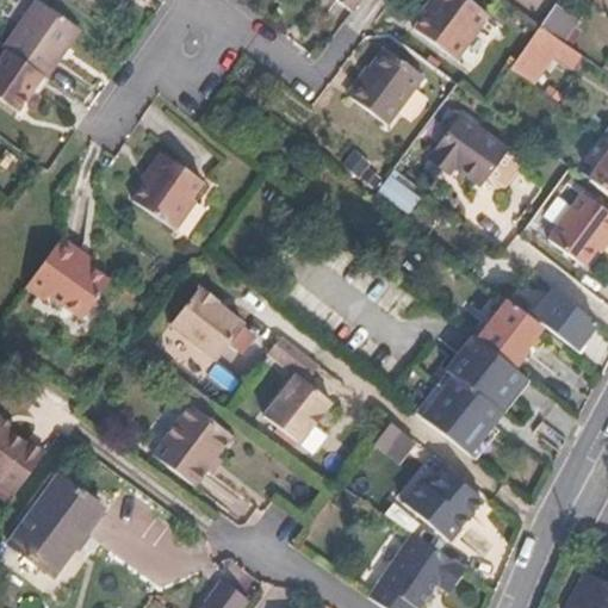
[(334,0),(351,13),(360,0),(334,0)]
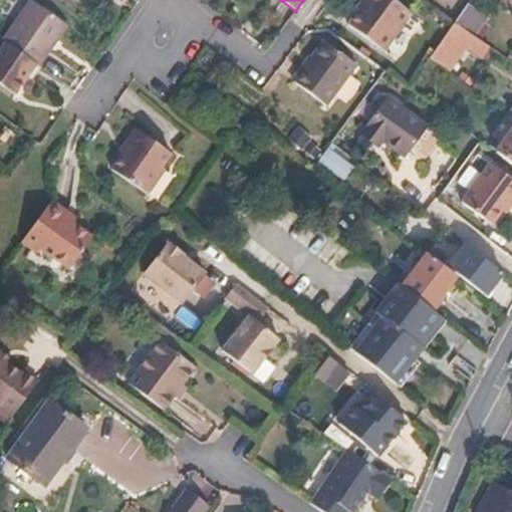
[(359,0),(355,5),(359,9),(350,21),(385,46),(413,9),(401,0),(359,0)]
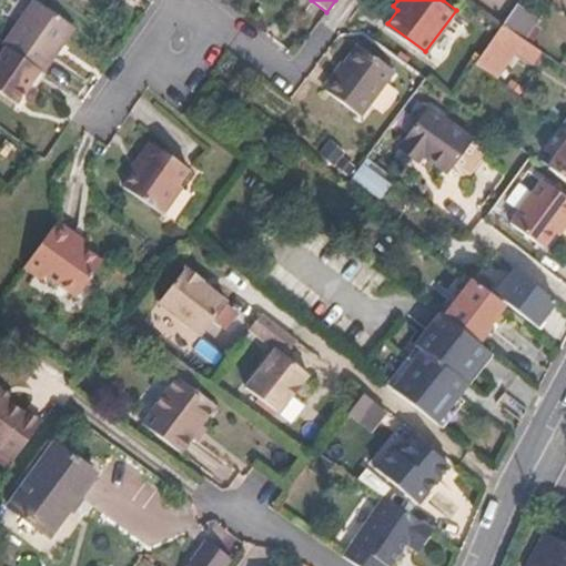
[(537,13),(518,0),(504,20),(524,33),(537,13)]
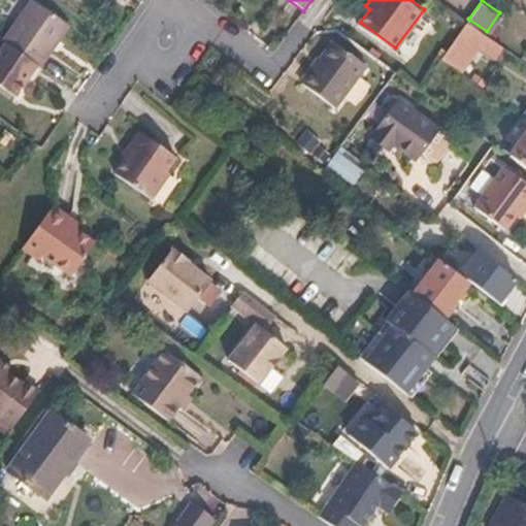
[(38,69),(66,26),(32,2),(3,44),(5,46),(36,68),(38,69)]
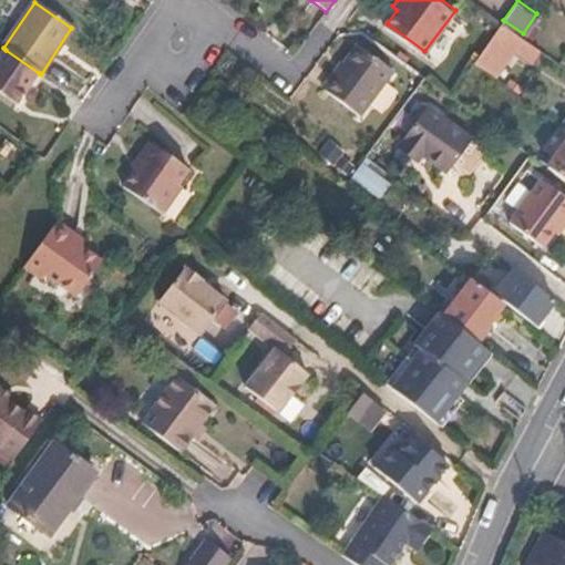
[(563,62),(523,33),(503,20),(478,57),(496,71),(515,45),(555,74),(563,62)]
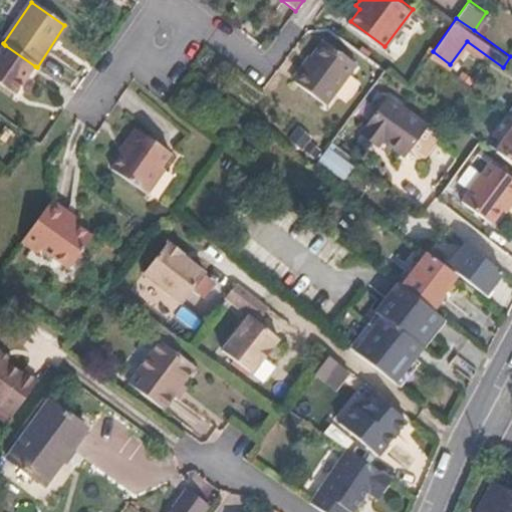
[(326,101),(356,61),(324,37),(310,56),(305,52),(289,74),(326,101)]
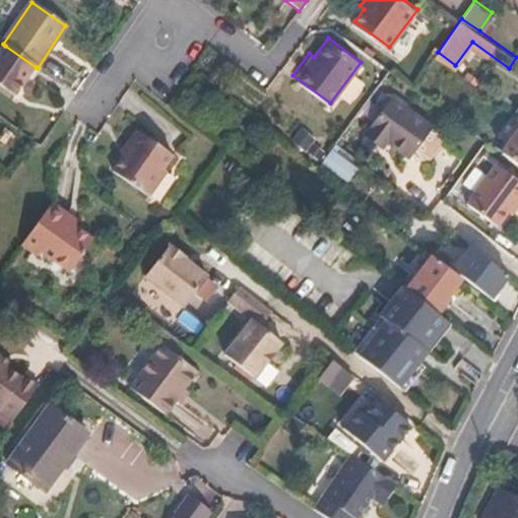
[(0,86),(14,96),(36,67),(5,46),(0,53),(0,86)]
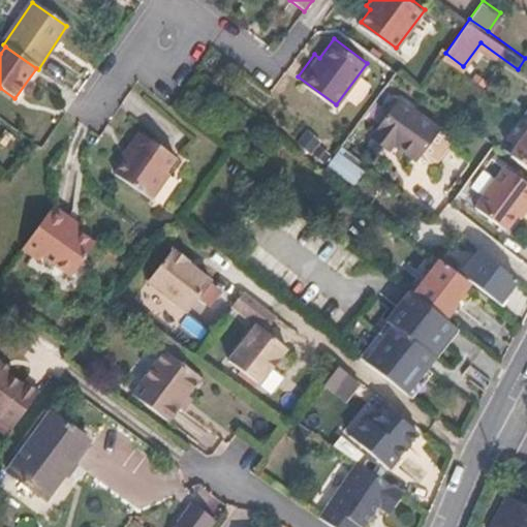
[(447,141),(435,132),(440,125),(402,97),(377,131),(393,144),(397,137),(420,155),(422,151),(436,159),(440,159),(448,147),(447,141)]
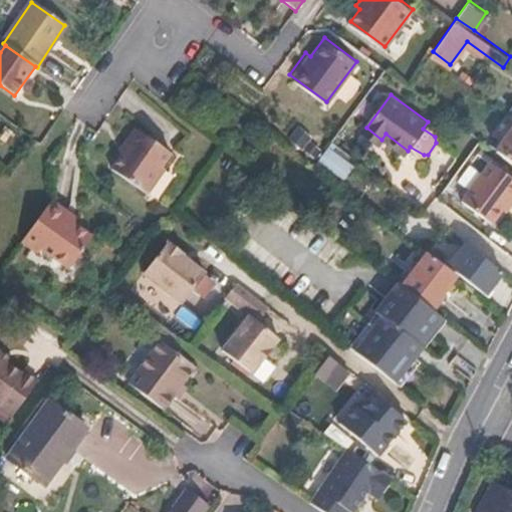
[(136,129),(123,144),(118,153),(122,155),(113,170),(148,193),(166,168),(162,166),(171,151),(136,129)]
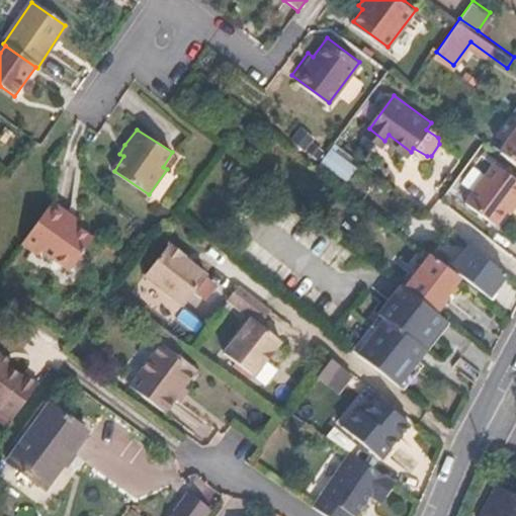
[(515,131),(502,150),(515,160),(515,131)]
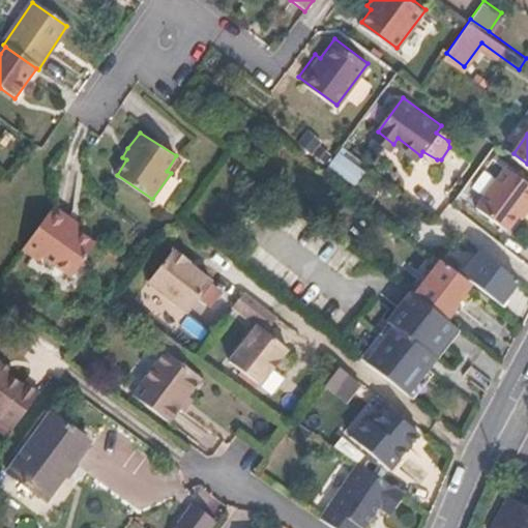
[(523,220),(527,212),(527,182),(505,166),(476,205),(508,230),(518,215),(523,220)]
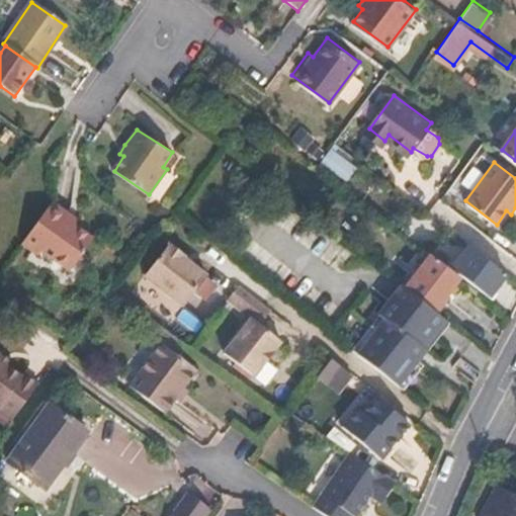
[(93,237),(67,220),(70,215),(53,202),(22,246),(37,256),(41,252),(69,270),(93,237)]
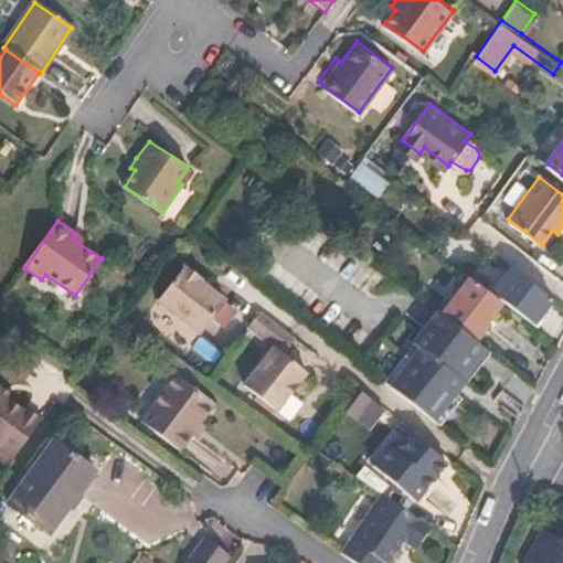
[(202,331),(227,298),(201,278),(203,276),(187,264),(160,299),(202,331)]
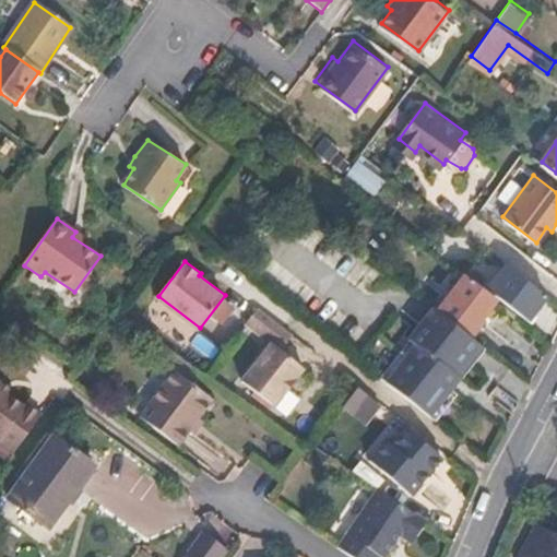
[(543,292),(502,261),(484,285),(524,316),(543,292)]
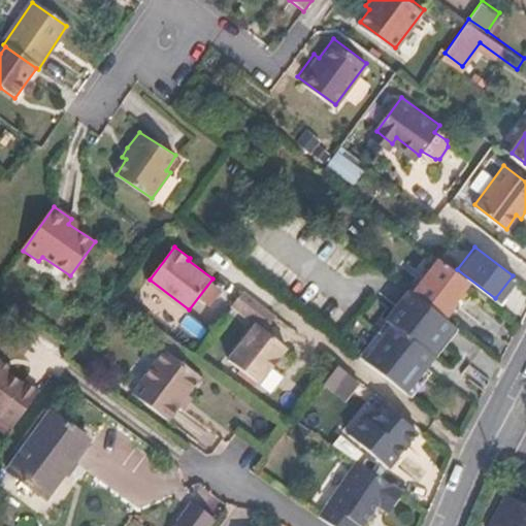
[(456,301),(470,283),(440,260),(415,293),(446,318),(457,302),(456,301)]
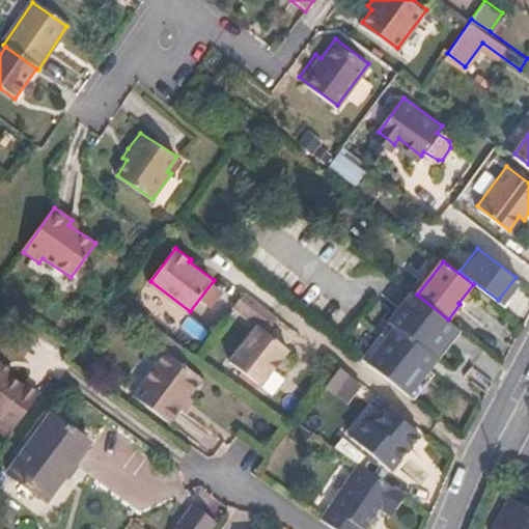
[(260,384),(288,349),(267,331),(279,316),(247,290),(234,305),(259,325),(229,360),(260,384)]
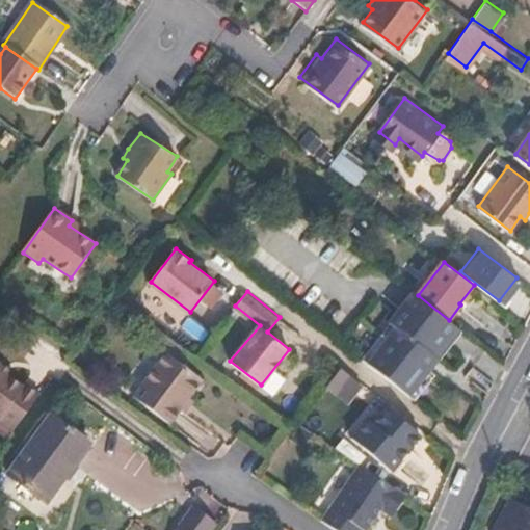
[(433,356),(456,326),(449,320),(418,295),(414,293),(390,322),(396,328),(368,365),(409,397),(439,360),(433,356)]
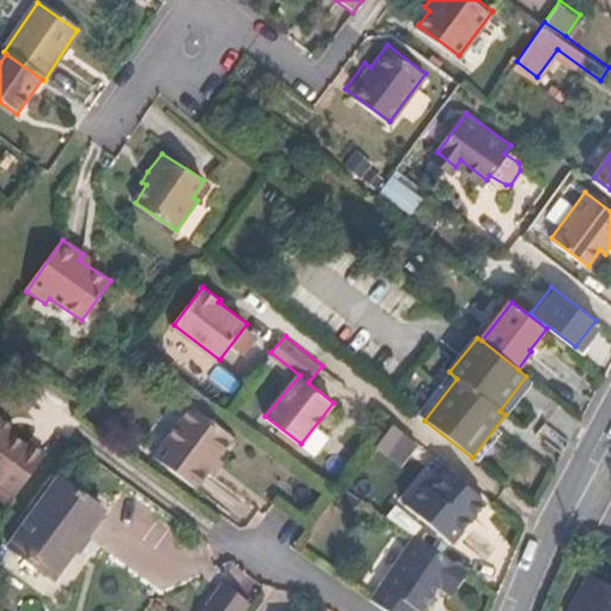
[(221,460),(235,439),(192,406),(155,455),(198,489),(210,475),(216,478),(225,464),(221,460)]
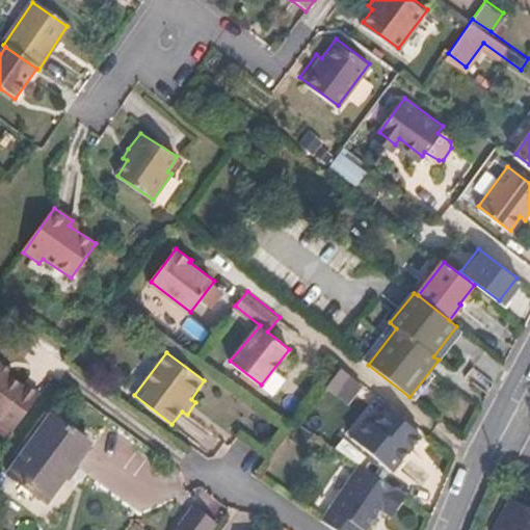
[(12,369),(1,362),(0,361),(0,423),(12,432),(40,394),(24,383),(23,386),(8,376),(12,369)]
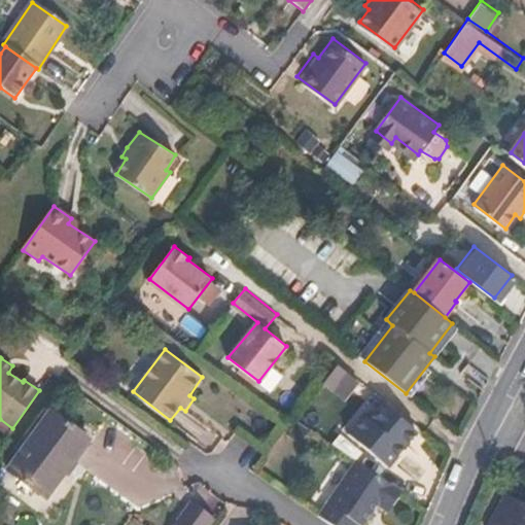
[(344,398),(357,381),(338,365),(324,384),(344,398)]
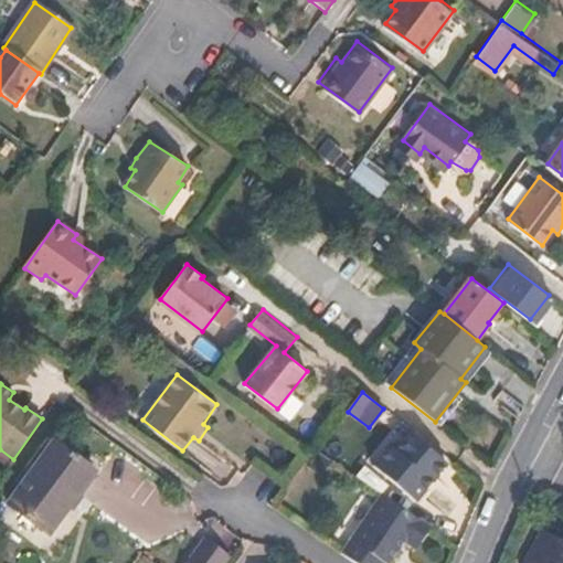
[(416,498),(446,459),(416,435),(386,475),(416,498)]
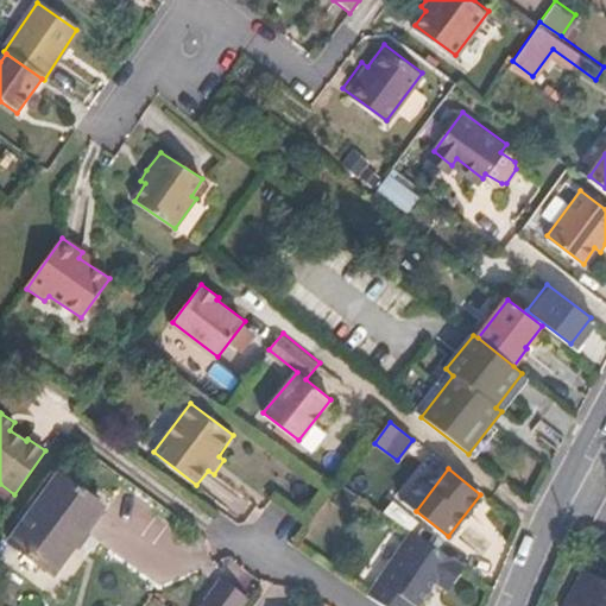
[(56,574),(84,535),(105,506),(61,474),(11,542),(56,574)]
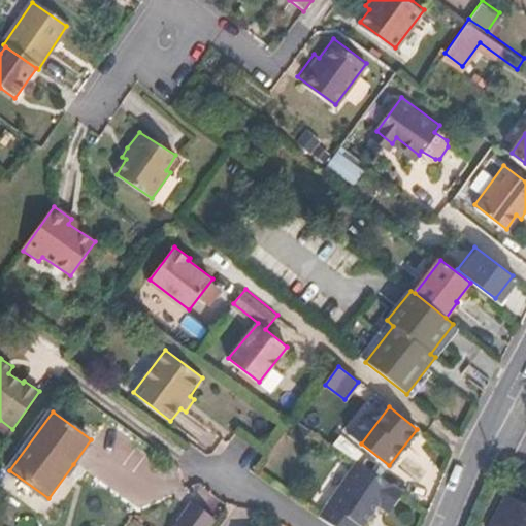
[(363,525),(377,503),(390,511),(403,491),(358,460),(321,516),(335,525),(359,525),(360,524),(363,525)]
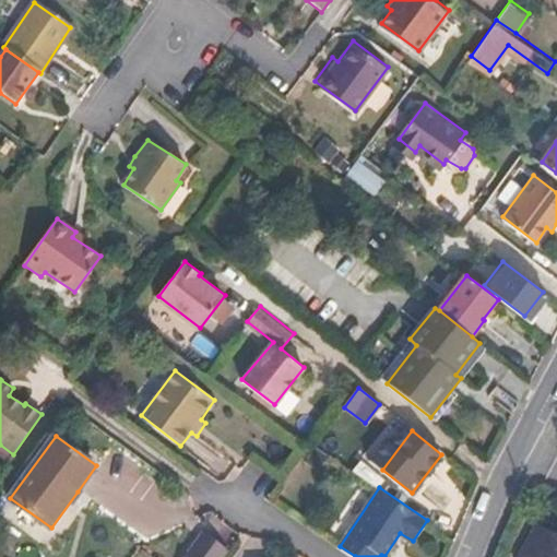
[(556,534),(538,525),(521,556),(556,556),(556,534)]
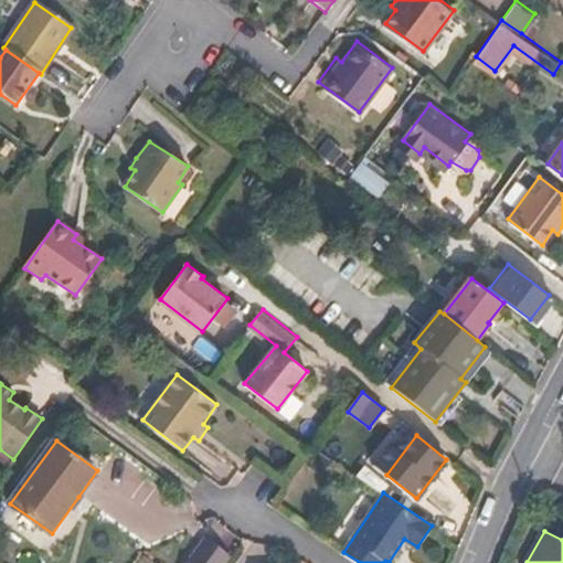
[(226,562),(232,555),(206,538),(188,562),(226,562)]
